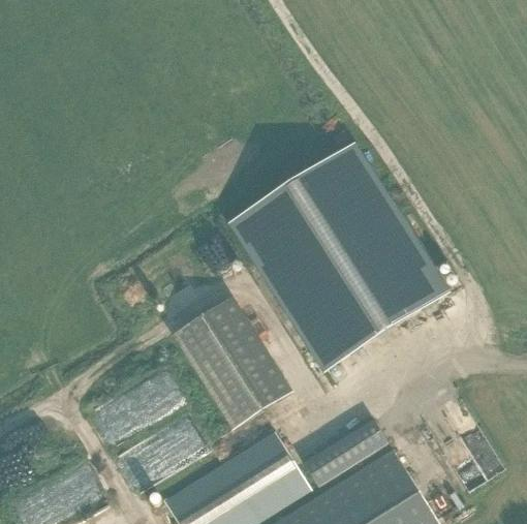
[(321,370),(448,289),(353,140),(226,221),(321,370)]
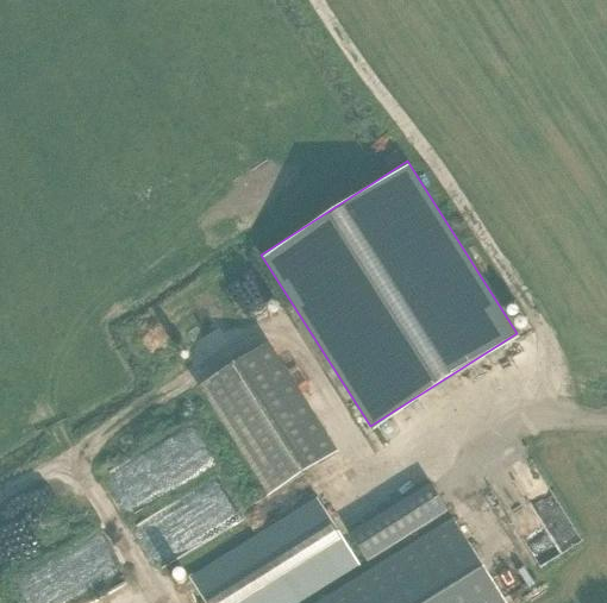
[(336,447),(267,338),(195,382),(264,491),(336,447)]
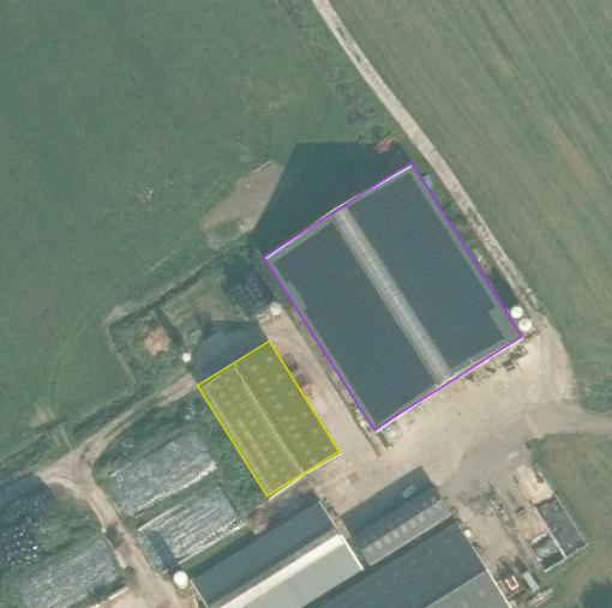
[(369,560),(449,510),(433,483),(352,534),(369,560)]
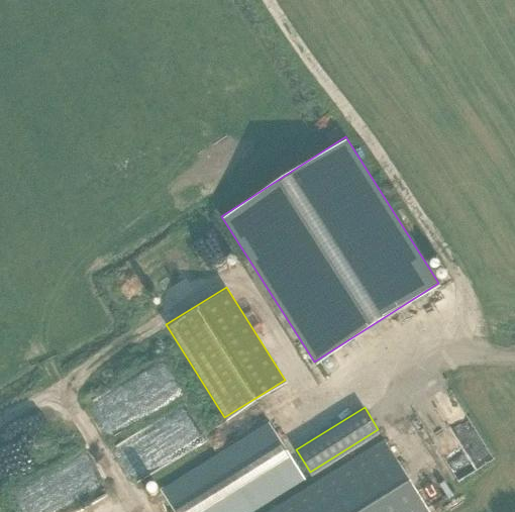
[(0,480),(42,455),(43,457),(59,449),(54,440),(71,430),(63,416),(50,422),(53,426),(44,431),(41,424),(25,433),(25,434),(0,448),(0,480)]
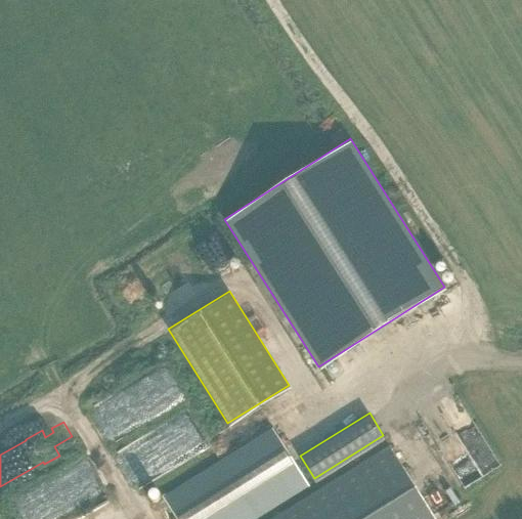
[(434,518),(387,442),(264,518),(245,518),(305,481),(270,426),(162,493),(177,518),(434,518)]
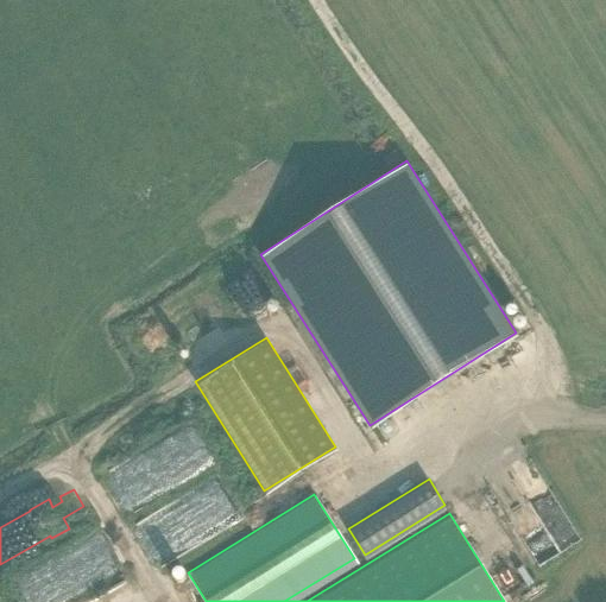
[(204,534),(194,506),(174,514),(184,543),(204,534)]
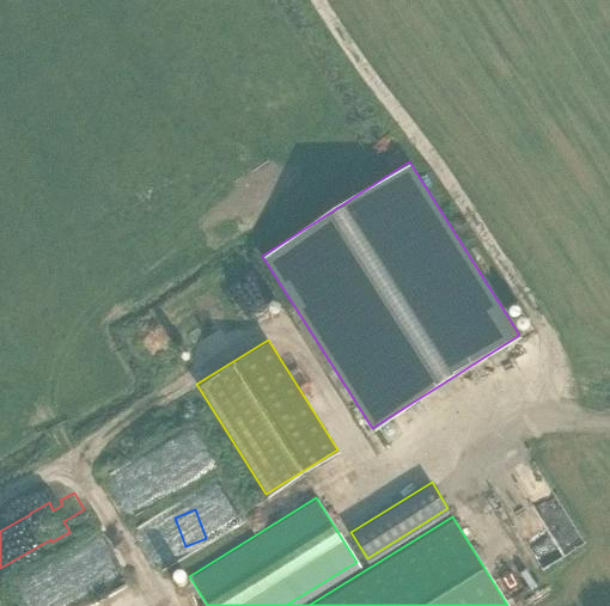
[(146,605),(136,593),(123,604),(124,605),(146,605)]
